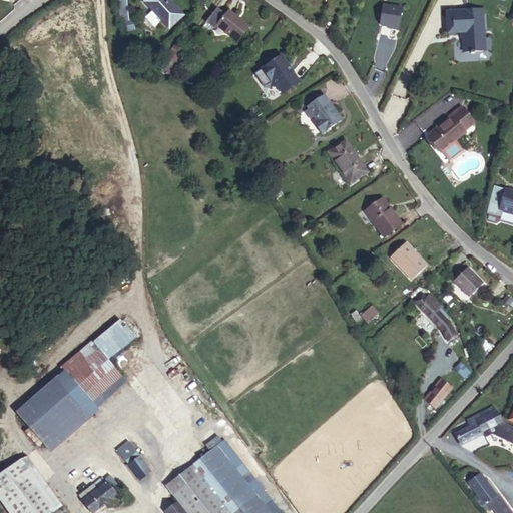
[(182,28),(155,4),(145,14),(172,39),(182,28)]
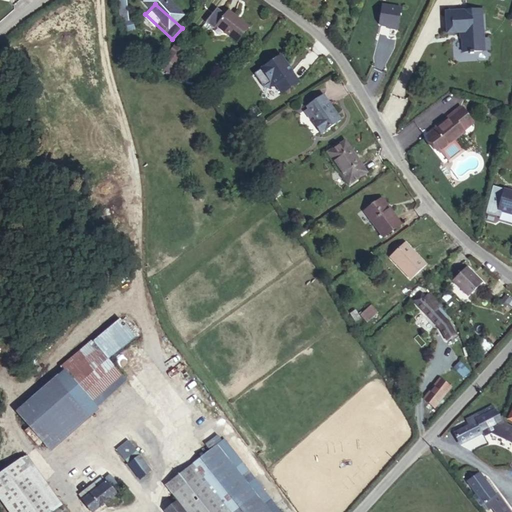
[(399,31),(403,7),(383,4),(379,27),(399,31)]
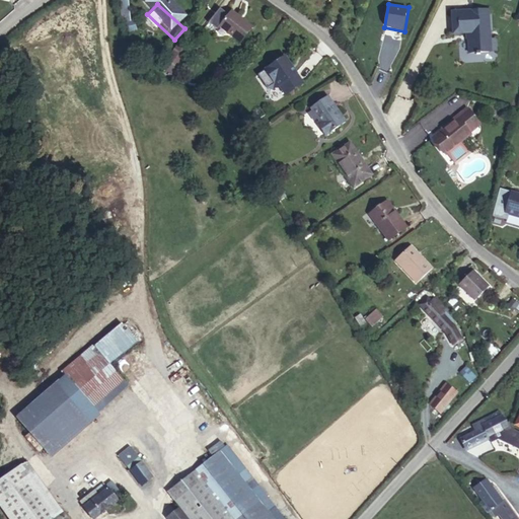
[(255,27),(232,10),(229,15),(220,8),(210,22),(242,46),(255,27)]
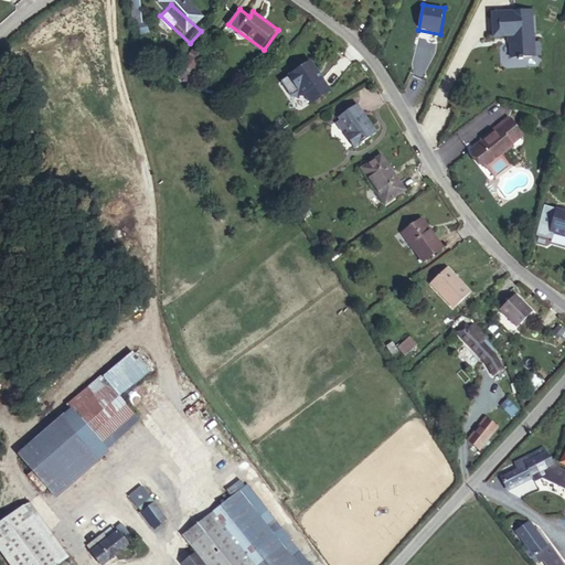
[(510,68),(533,67),(531,22),(491,23),(492,53),(509,53),(510,68)]
